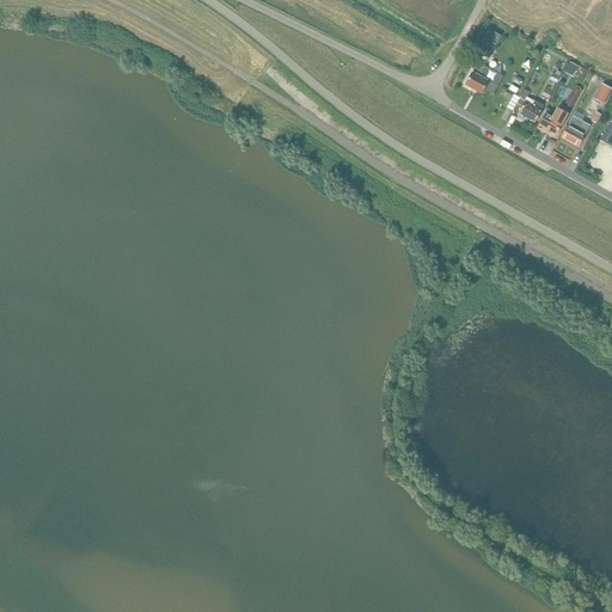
[(489,56),(501,36),(491,30),(479,51),(489,56)]
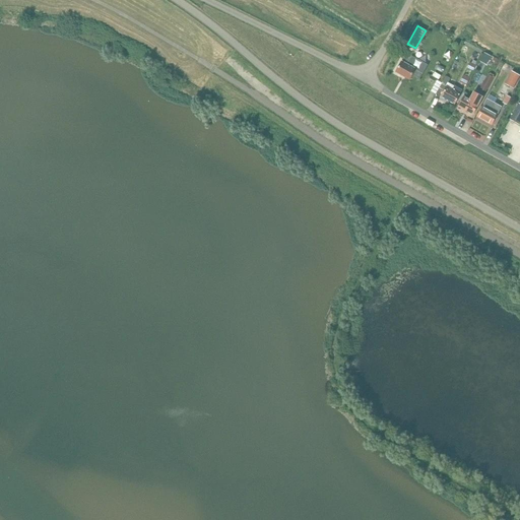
[(483,53),(479,61),(485,65),(491,57),(483,53)]
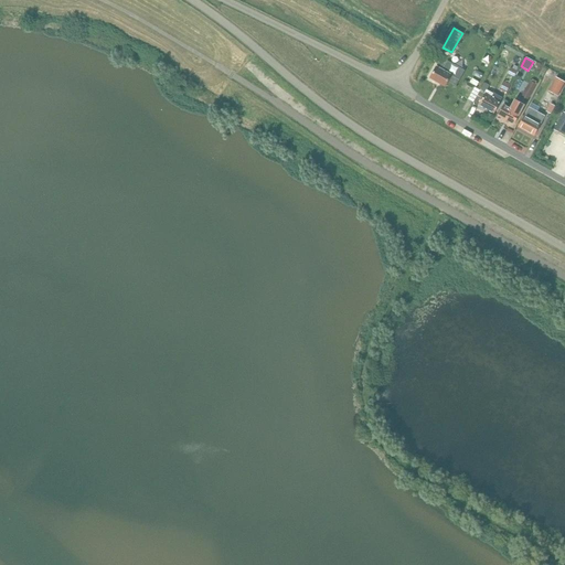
[(437,66),(430,78),(445,86),(448,82),(450,76),(459,81),(465,71),(447,61),(443,70),(437,66)]
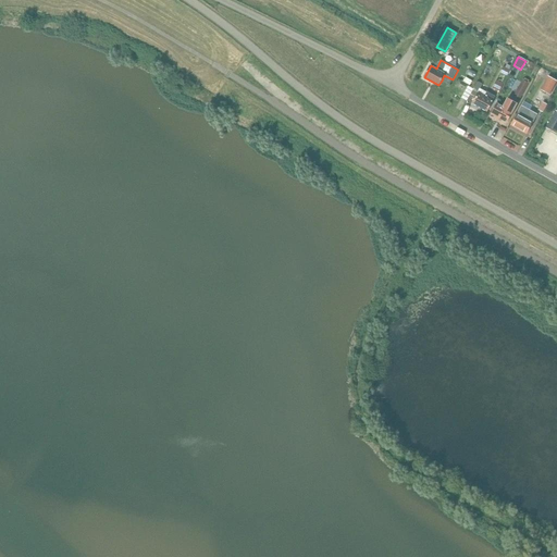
[(503,66),(499,73),(507,77),(510,70),(503,66)]
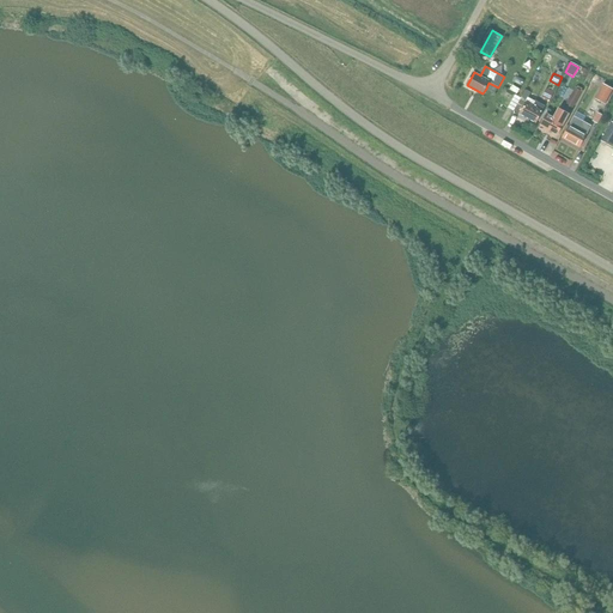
[(601,87),(595,99),(606,105),(612,93),(612,90),(612,89),(607,86),(602,84),(601,87)]
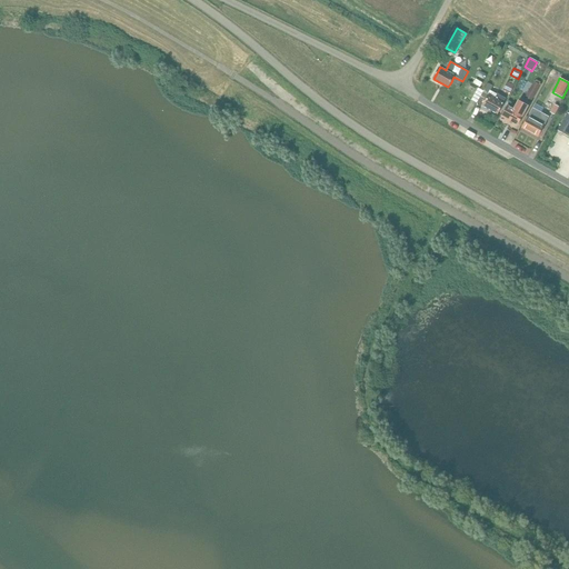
[(466,88),(461,95),(467,98),(472,101),(479,88),(480,88),(479,87),(473,83),(469,81),(466,88)]
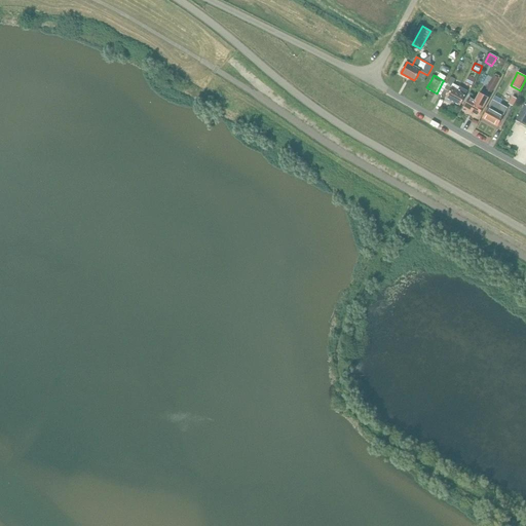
[(468,75),(464,83),(467,84),(466,85),(470,87),(471,86),(472,86),(476,79),(468,75)]
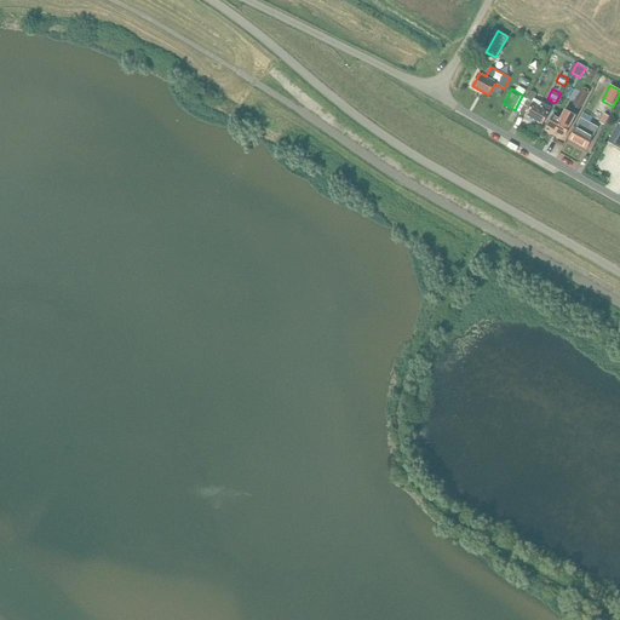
[(551,108),(541,102),(539,107),(532,103),(534,99),(538,93),(532,91),(521,110),(526,113),(524,115),(543,125),(551,108)]
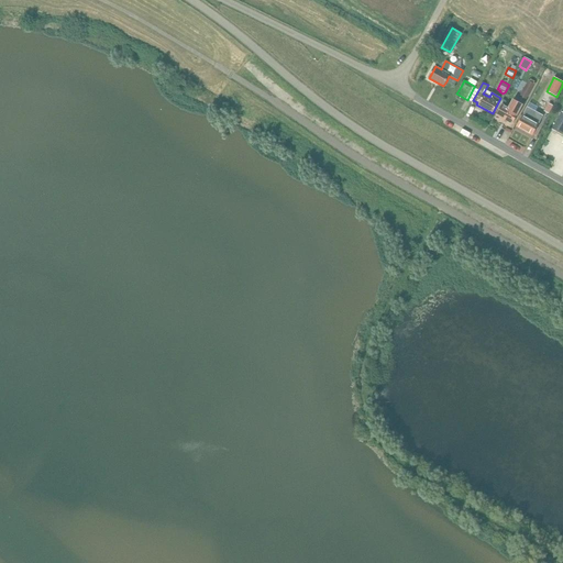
[(528,83),(519,98),(525,102),(533,86),(528,83)]
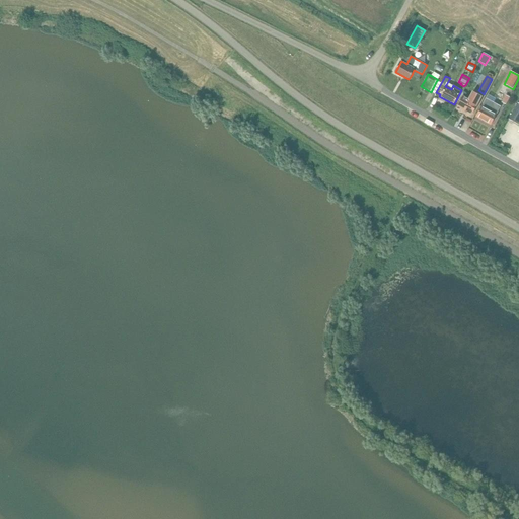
[(480,99),(482,96),(476,93),(476,94),(472,92),(468,99),(463,96),(457,106),(472,115),(477,104),(480,99)]
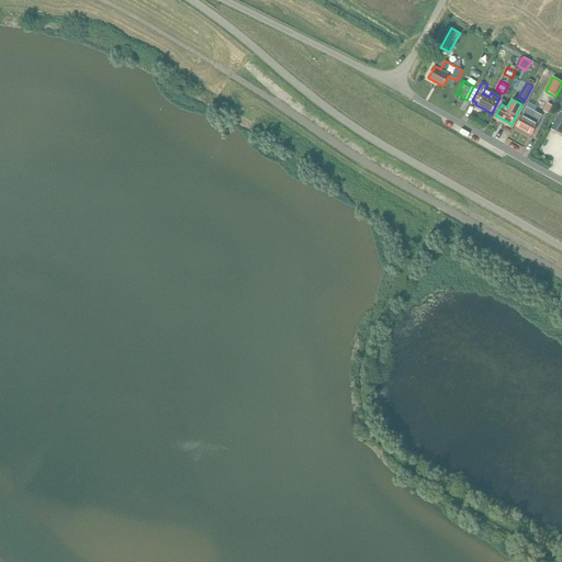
[(521,115),(516,126),(531,135),(538,124),(542,115),(535,111),(526,107),(521,115)]
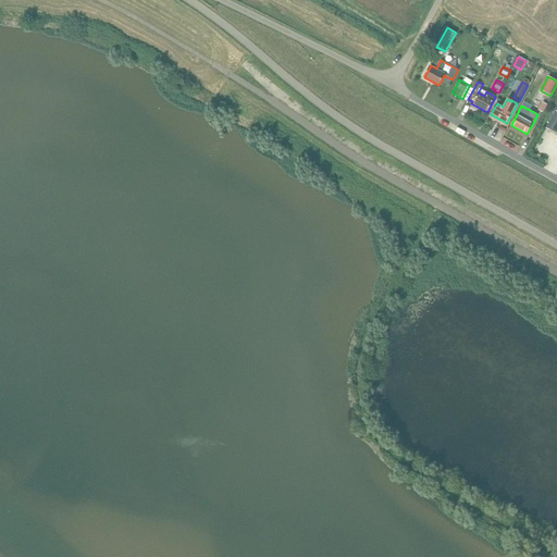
[(556,112),(546,127),(556,133),(556,131),(556,112)]
